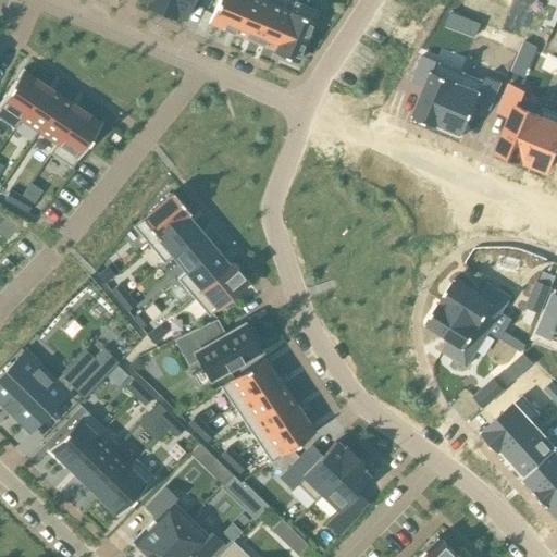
[(143,0),(149,2),(148,4),(161,11),(165,0),(143,0)]
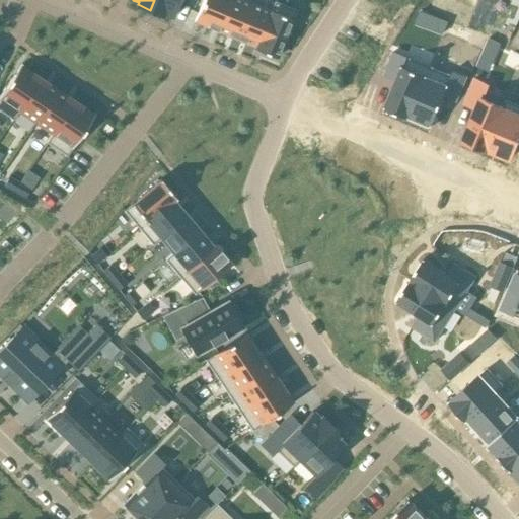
[(154,0),(150,10),(163,15),(164,13),(173,17),(180,0),(154,0)]
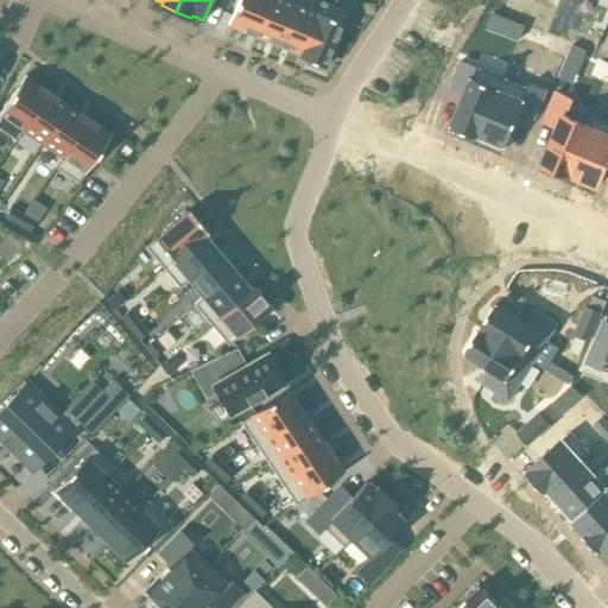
[(239,0),(228,26),(255,37),(271,0),(239,0)]
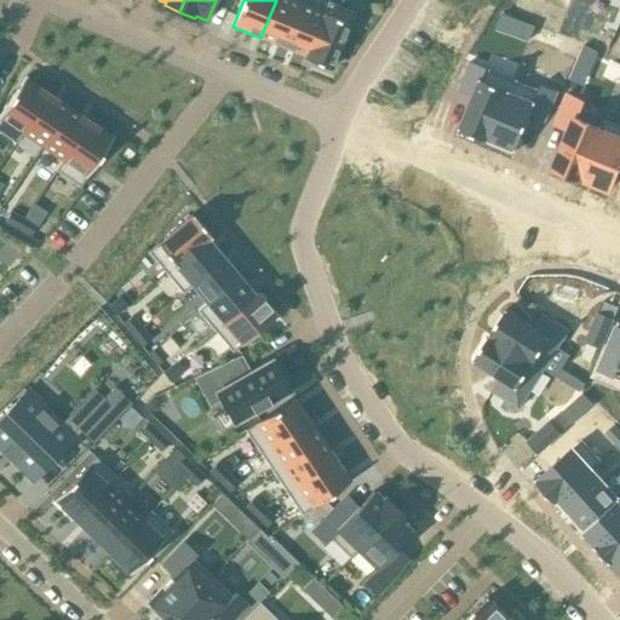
[(293,0),(276,0),(260,38),(283,47),(302,4),(293,0)]
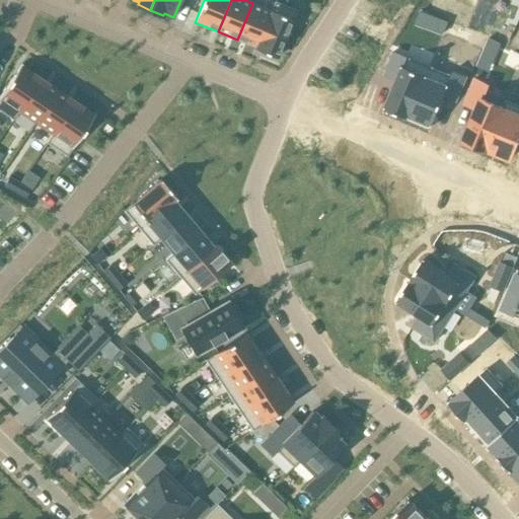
[(421,0),(418,10),(433,15),(437,0),(421,0)]
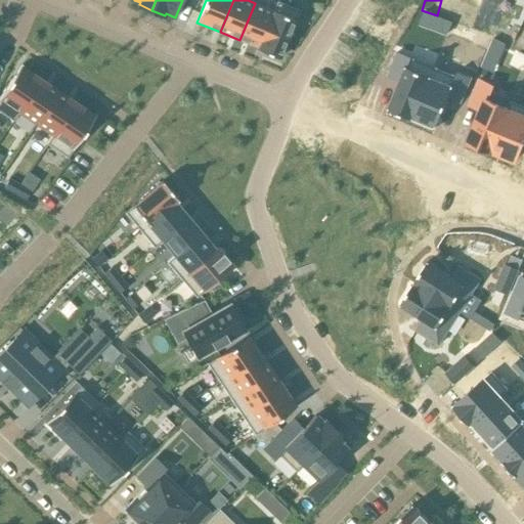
[(274,11),(258,49),(279,58),(300,11),(277,1),(273,10),(274,11)]
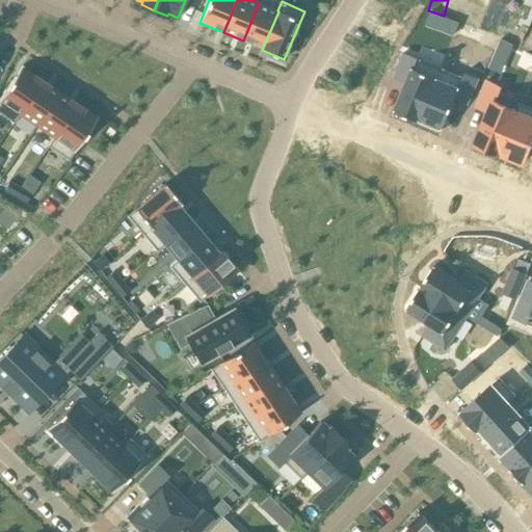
[(259,3),(243,41),(262,49),(262,50),(278,11),(277,10),(259,3)]
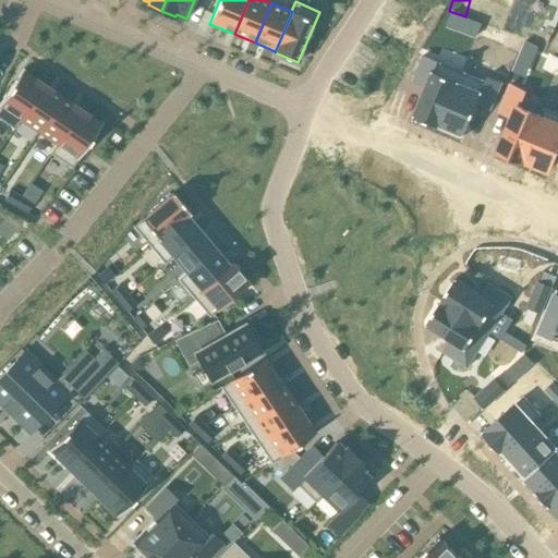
[(424,56),(413,81),(426,86),(414,114),(413,116),(440,128),(441,125),(439,125),(462,72),(463,73),(463,72),(424,56)]
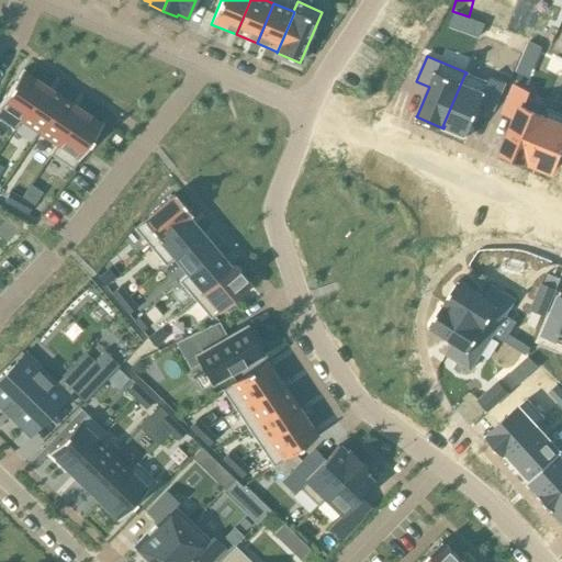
[(15,81),(0,103),(0,120),(15,131),(21,122),(20,121),(45,86),(24,71),(25,70),(24,69),(15,81)]
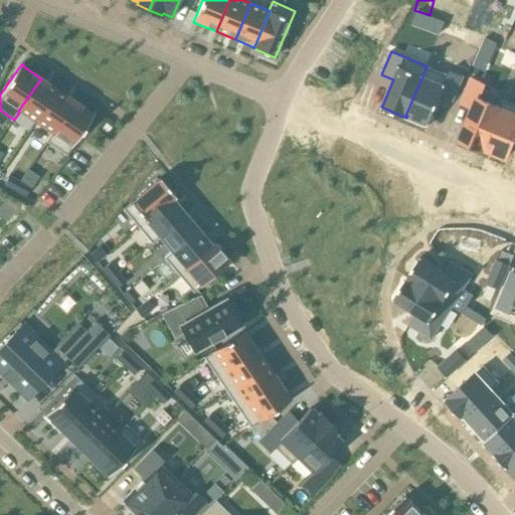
[(426,66),(405,116),(407,116),(427,125),(428,126),(442,96),(454,101),(458,90),(463,77),(450,71),(448,75),(427,67),(426,66)]
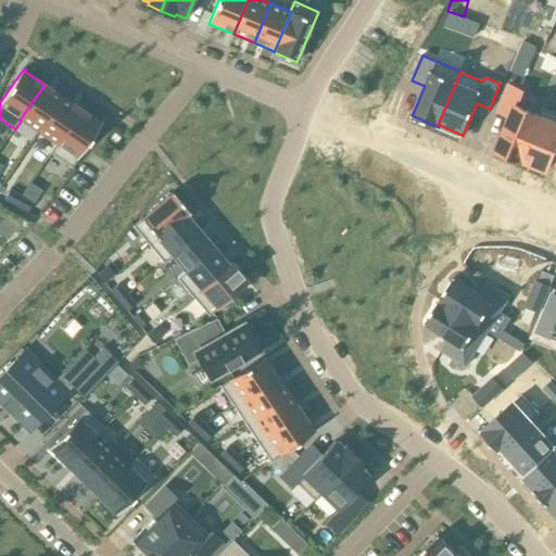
[(45,85),(20,119),(21,121),(38,133),(62,97),(45,85)]
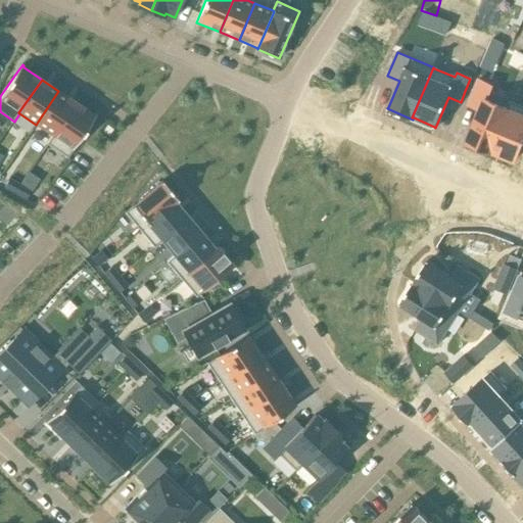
[(480,109),(467,142),(491,152),(492,151),(491,150),(509,109),(508,108),(486,99),(492,86),(478,81),(469,104),(480,109)]
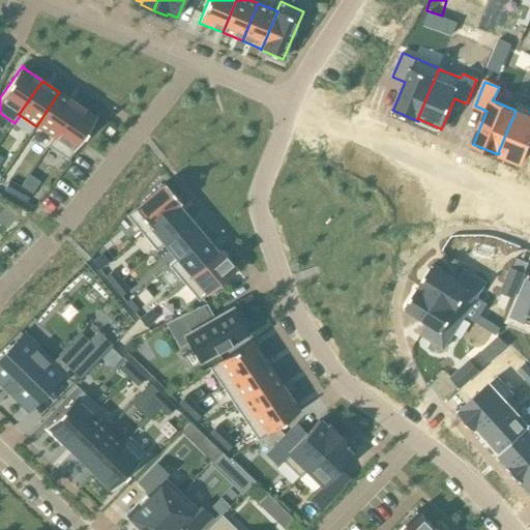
[(59,92),(36,126),(53,138),(54,138),(77,104),(59,92)]
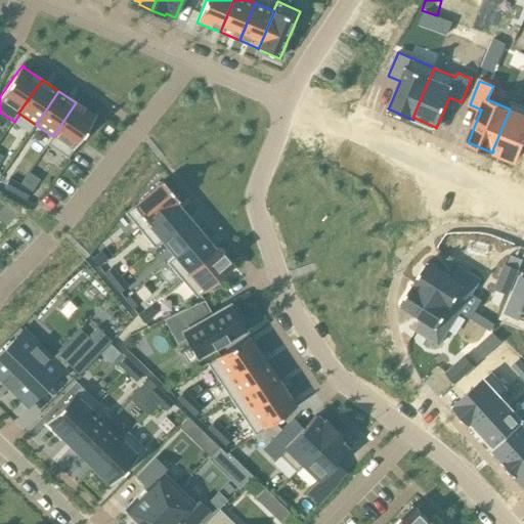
[(510,110),(492,150),(493,151),(516,161),(523,140),(523,105),(512,100),(509,108),(510,110)]
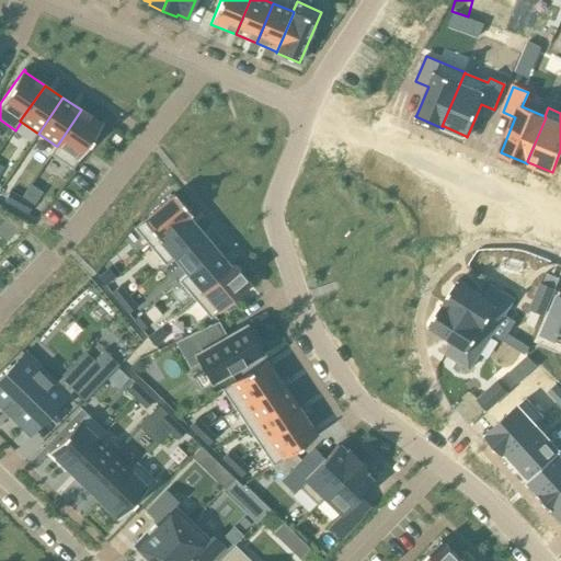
[(56,146),(50,153),(72,169),(104,124),(102,123),(102,124),(81,110),(57,146),(56,146)]
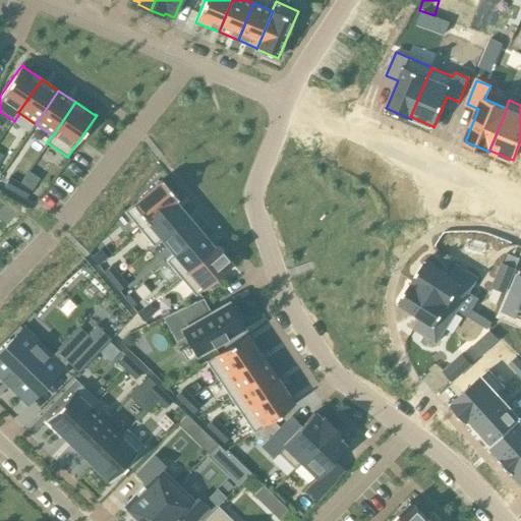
[(9,178),(4,186),(15,192),(20,183),(9,178)]
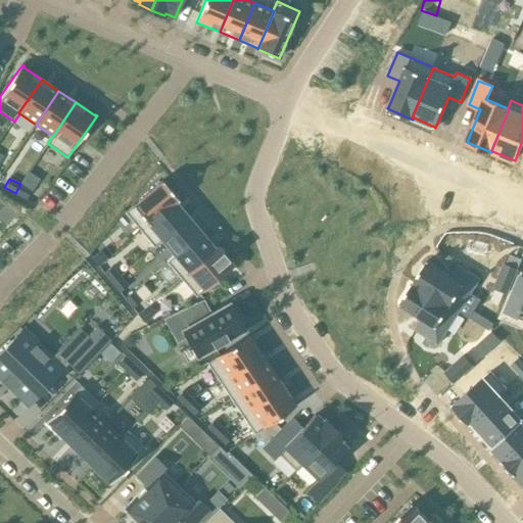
[(162,181),(125,212),(141,231),(175,201),(176,202),(179,200),(162,181)]
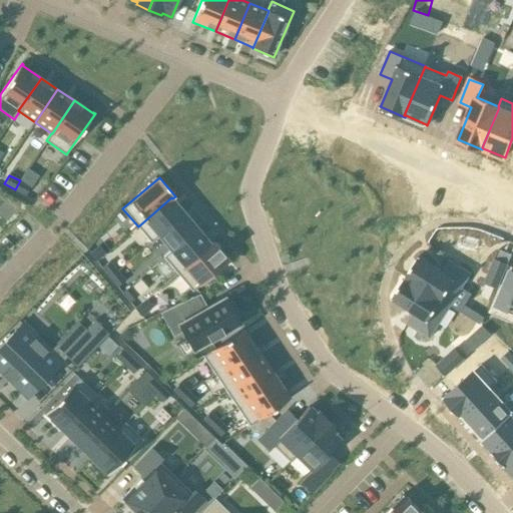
[(20,180),(15,189),(26,195),(31,186),(20,180)]
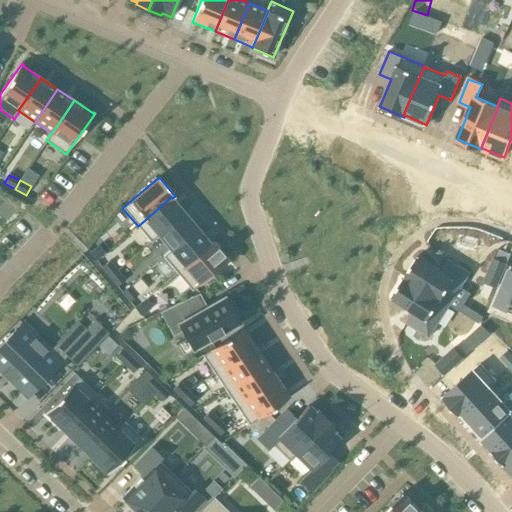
[(171,197),(138,226),(151,242),(159,236),(158,235),(185,213),(172,198),(171,197)]
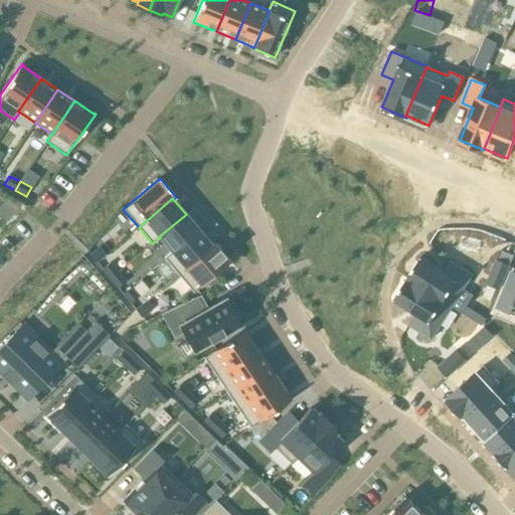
[(186,214),(159,236),(160,237),(172,251),(172,252),(199,230),(186,214)]
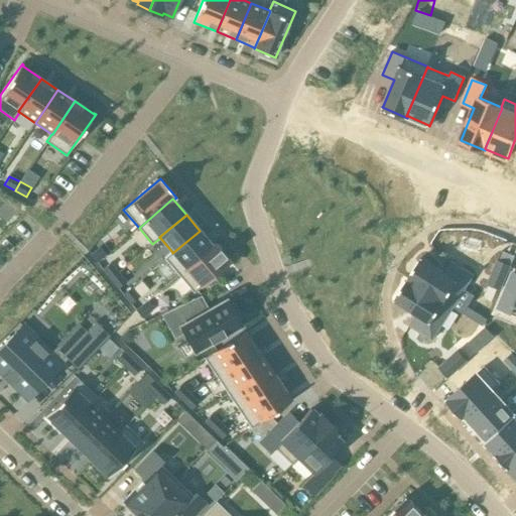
[(172,252),(164,258),(172,268),(178,275),(213,246),(212,245),(200,231),(172,253),(172,252)]
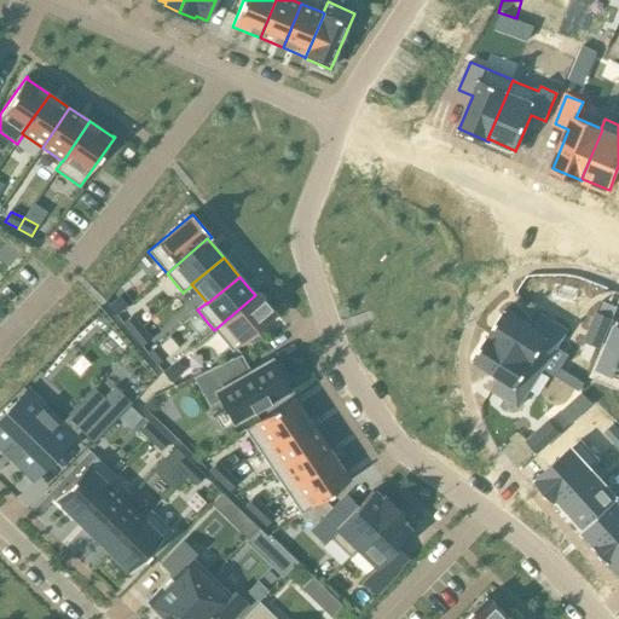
[(255,295),(214,330),(232,352),(277,314),(258,291),(254,294),(255,295)]
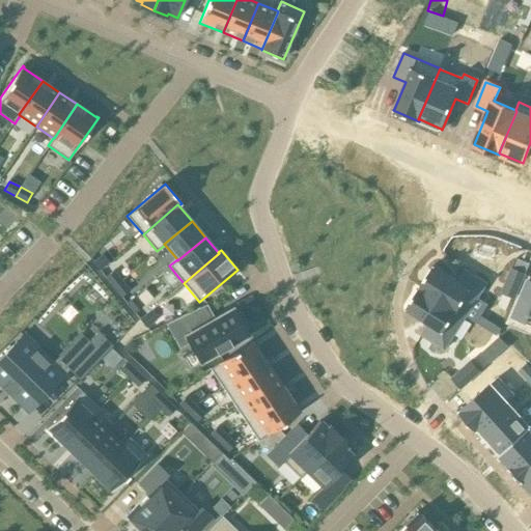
[(103,254),(93,262),(100,271),(110,262),(103,254)]
